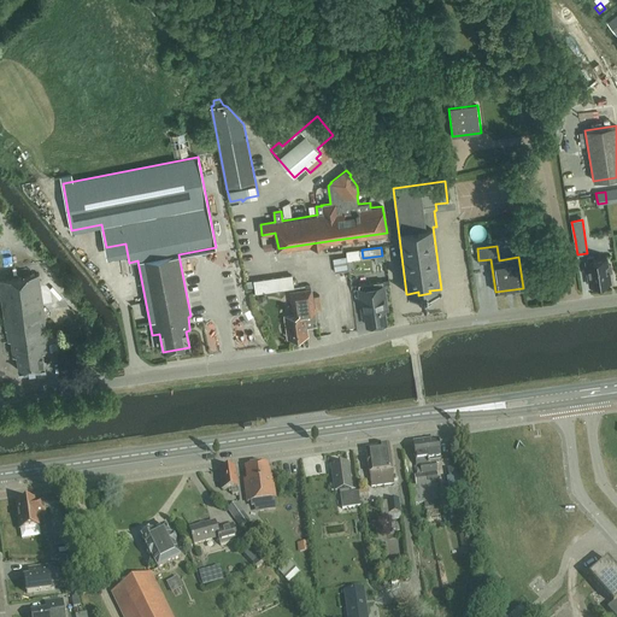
[(350,262),(363,260),(362,251),(348,253),(350,262)]
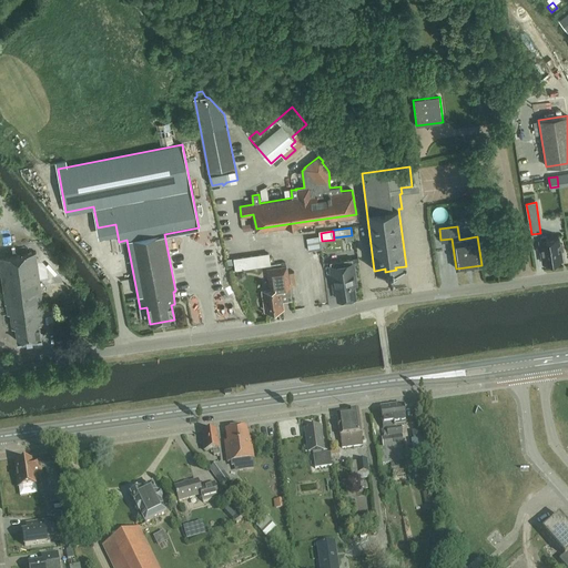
[(544,263),(563,261),(558,237),(546,240),(546,235),(540,236),(541,241),(539,241),(544,263)]
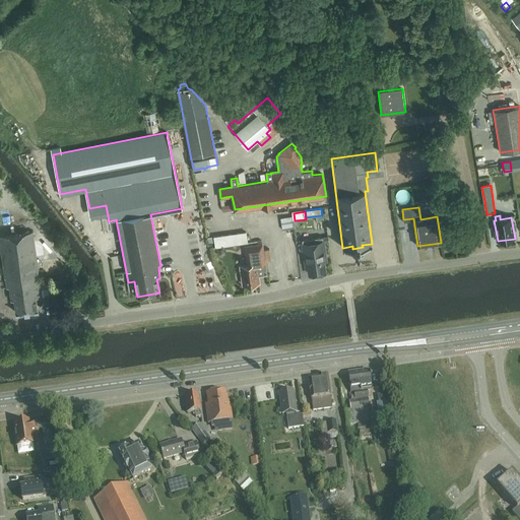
[(283,219),(284,229),(295,228),(294,218),(283,219)]
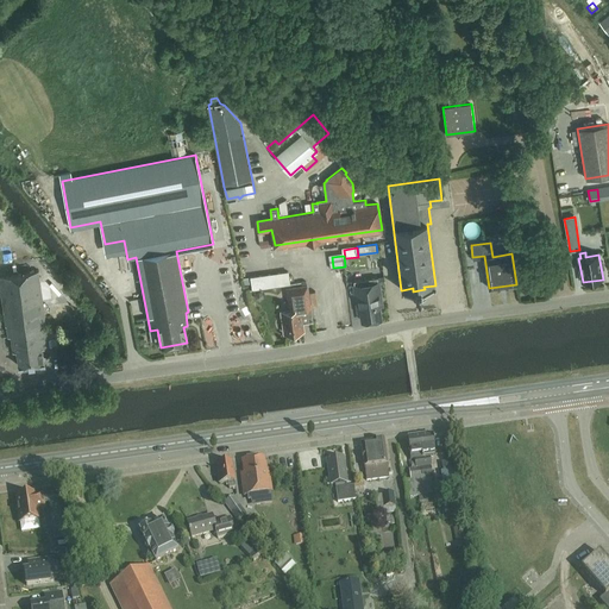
[(42,347),(49,347),(38,271),(0,276),(0,288),(5,327),(6,326),(7,338),(11,337),(12,352),(16,351),(18,366),(29,365),(29,366),(31,366),(33,365),(33,364),(44,363),(42,347)]
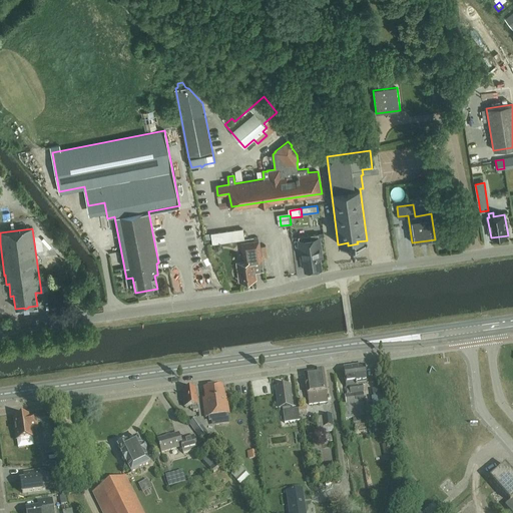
[(242,228),(210,233),(212,244),(244,239),(242,228)]
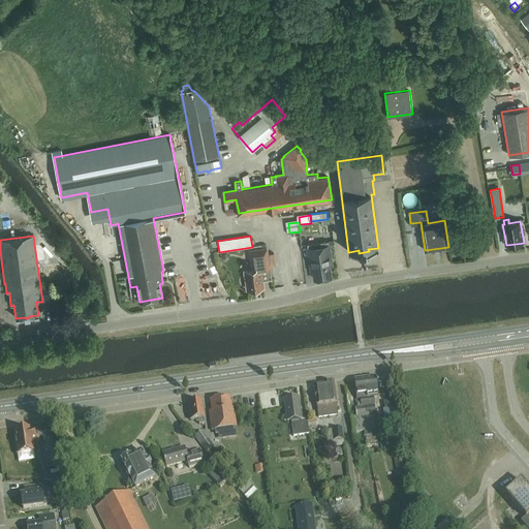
[(313,271),(314,279),(331,277),(329,266),(332,266),(328,241),(307,244),(311,271),(313,271)]
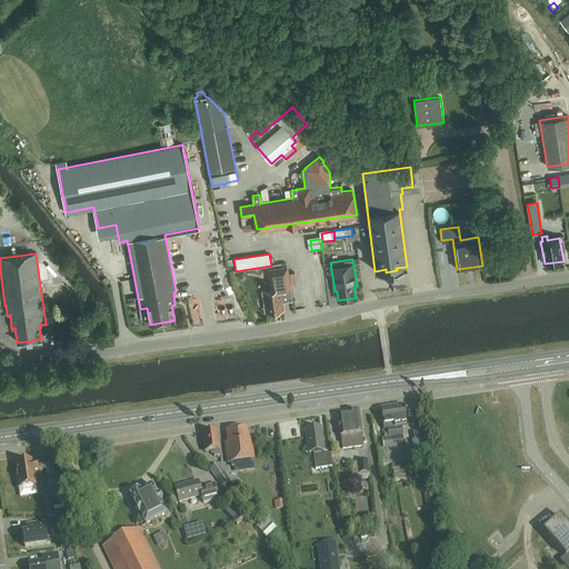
[(268,270),(271,290),(263,291),(266,311),(283,309),(280,289),(290,288),(287,267),(268,270)]
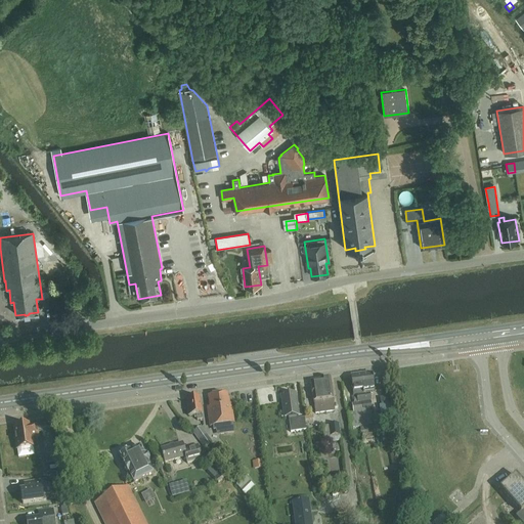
[(199,269),(209,268),(208,261),(198,262),(199,269)]
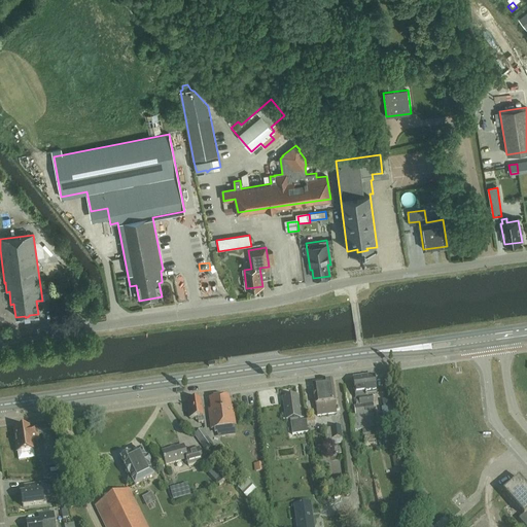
[(48,283),(40,284),(41,293),(49,292),(48,283)]
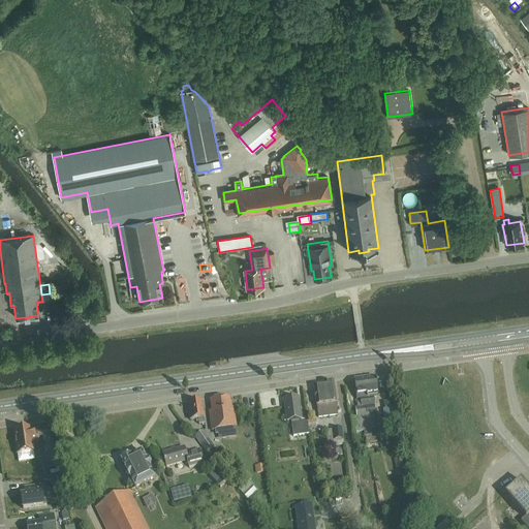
[(41,320),(34,323),(36,329),(43,327),(41,320)]
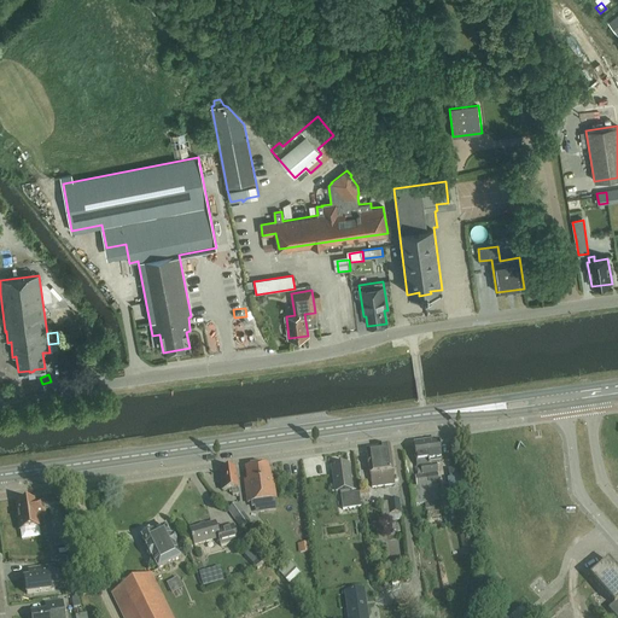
[(421,494),(423,503),(438,501),(436,485),(438,485),(436,473),(437,473),(436,464),(441,462),(438,441),(426,443),(430,465),(429,465),(431,474),(426,476),(429,490),(423,491),(421,494)]
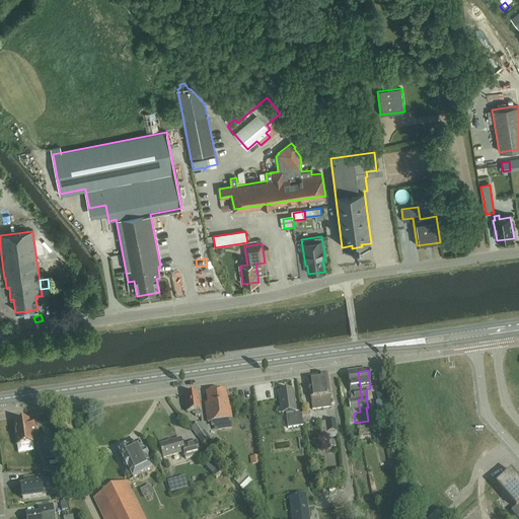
[(361,390),(358,372),(348,373),(351,391),(353,391),(355,399),(348,400),(350,410),(345,411),(347,425),(355,423),(354,415),(355,413),(360,412),(358,399),(362,398),(360,390),(361,390)]
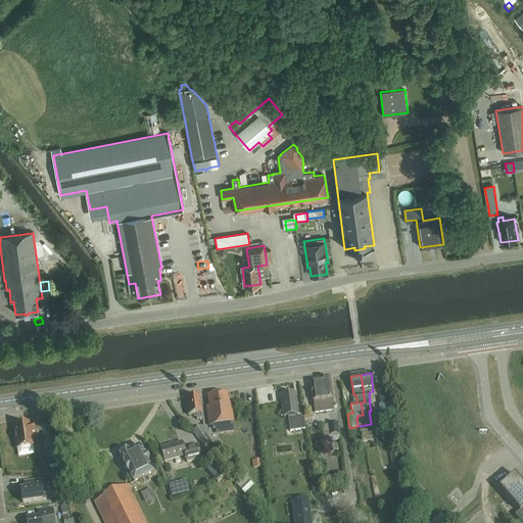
[(315,413),(333,410),(332,398),(329,378),(320,379),(320,380),(310,381),(313,401),(314,401),(315,413)]
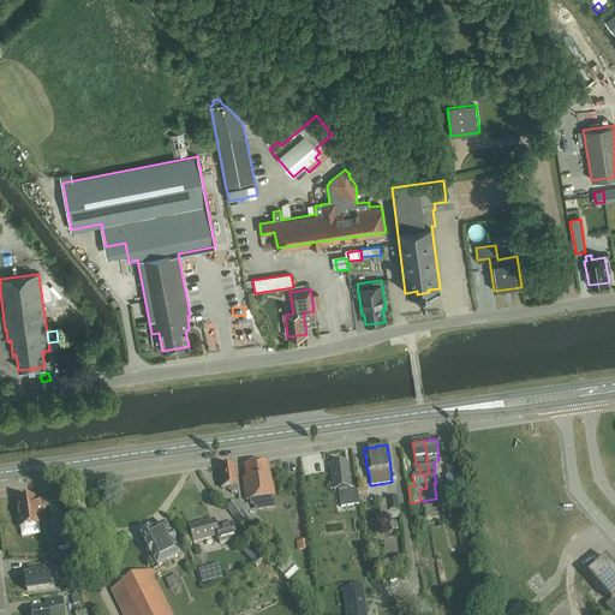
[(246,501),(273,497),(270,477),(268,477),(267,461),(245,464),(246,478),(244,478),(246,501)]
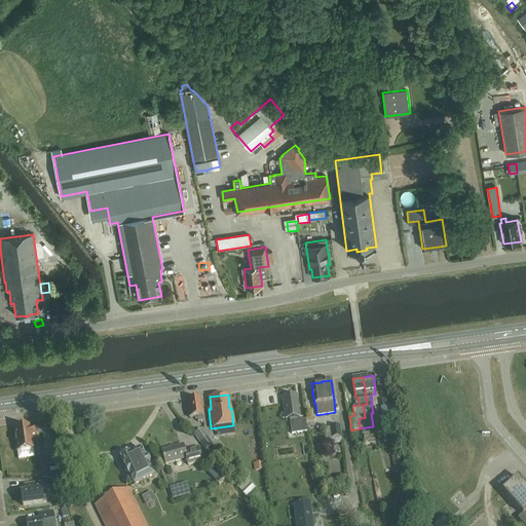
[(292,435),(308,431),(306,421),(299,422),(298,418),(299,417),(296,396),(283,397),(286,420),(291,419),(292,435)]
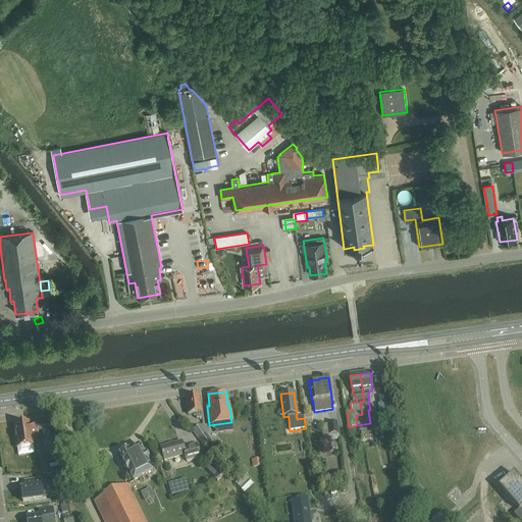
[(196,419),(202,418),(199,396),(186,398),(188,414),(196,413),(196,419)]
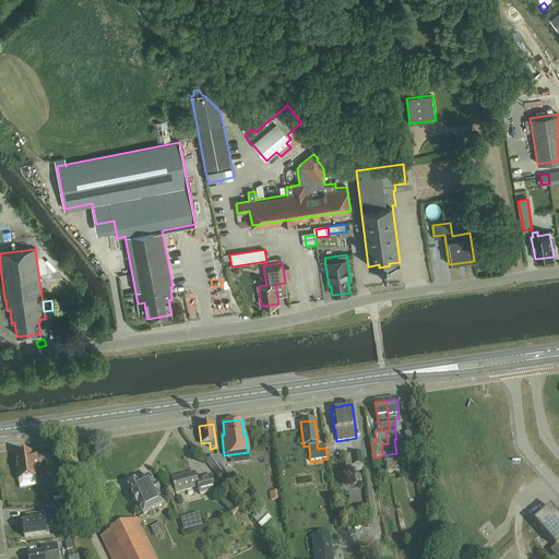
[(407,433),(415,431),(413,424),(405,425),(407,433)]
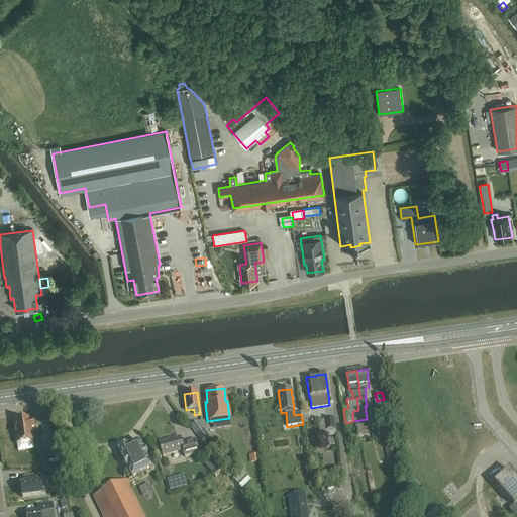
[(325,430),(335,429),(334,418),(324,419),(325,430)]
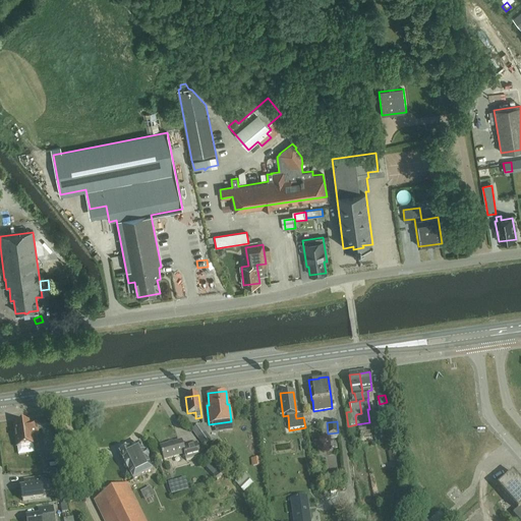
[(31,436),(38,435),(36,423),(30,424),(30,422),(21,424),(21,423),(15,423),(15,424),(14,425),(17,447),(18,455),(34,453),(31,436)]
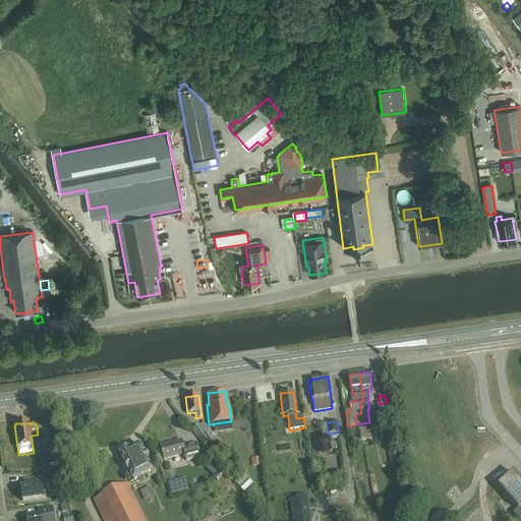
[(212,441),(199,424),(191,430),(204,447),(212,441)]
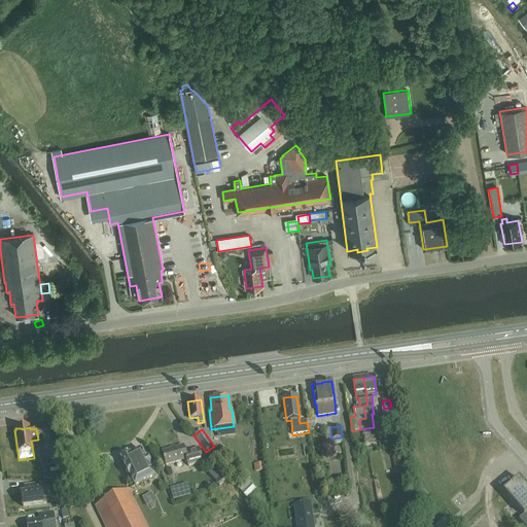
[(53,434),(42,436),(45,461),(56,459),(53,434)]
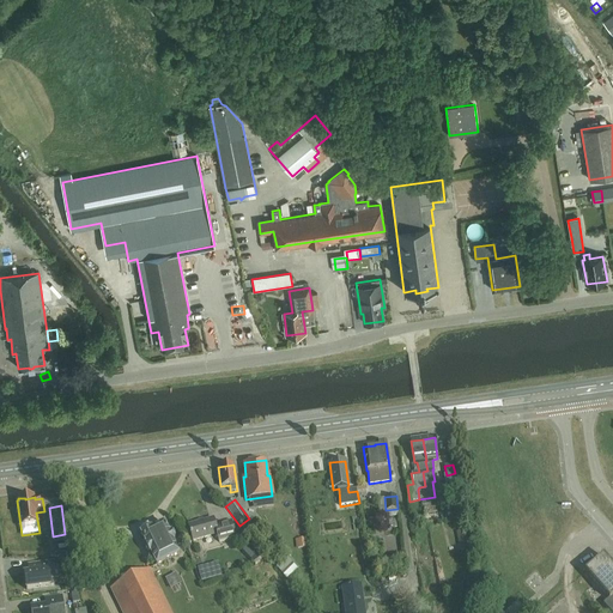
[(193,541),(217,534),(219,542),(236,539),(231,522),(216,526),(213,519),(188,526),(193,541)]
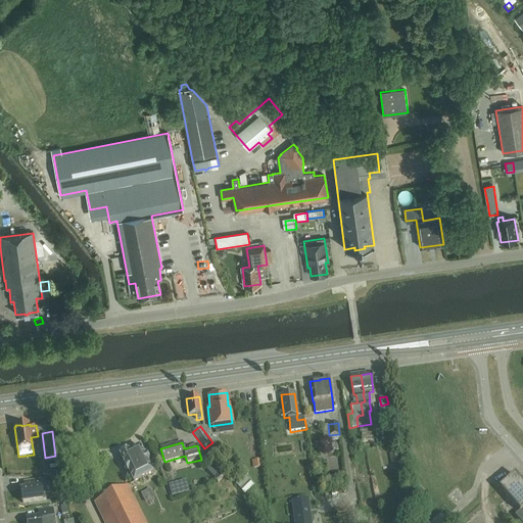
[(391,467),(399,465),(395,444),(387,446),(391,467)]
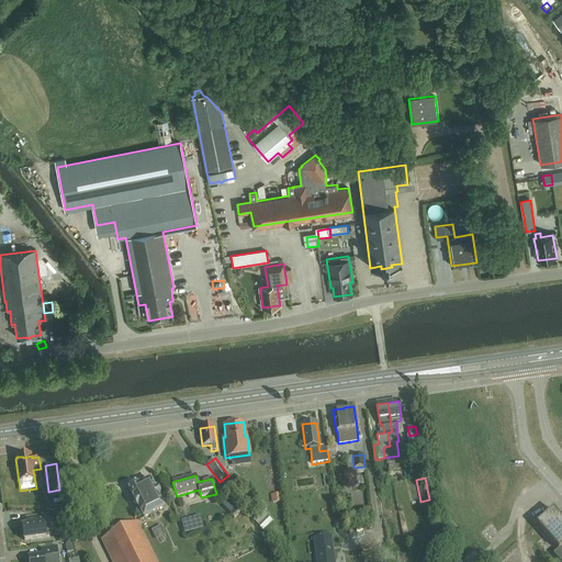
[(143,519),(165,508),(159,497),(160,496),(156,489),(155,490),(150,480),(138,485),(137,485),(136,485),(135,483),(128,486),(130,489),(128,490),(134,499),(133,499),(134,501),(133,503),(134,506),(136,506),(137,508),(137,507),(143,519)]
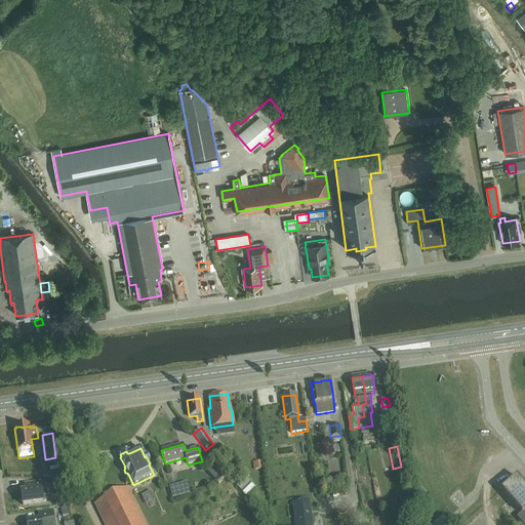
[(216,482),(224,476),(214,466),(207,473),(216,482)]
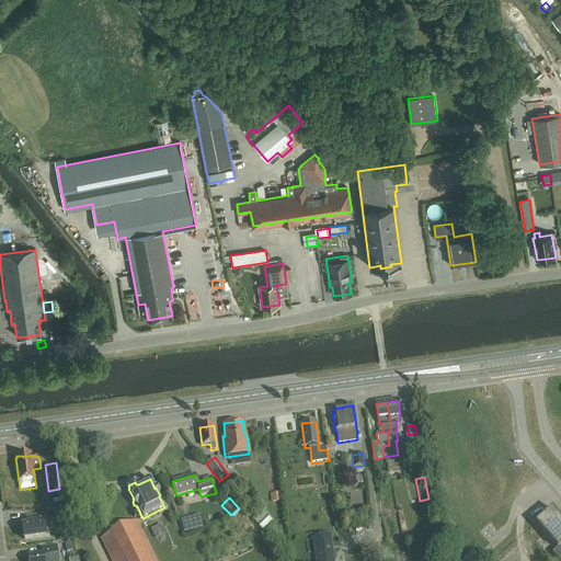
[(545,516),(556,528),(560,523),(560,519),(552,510),(545,516)]
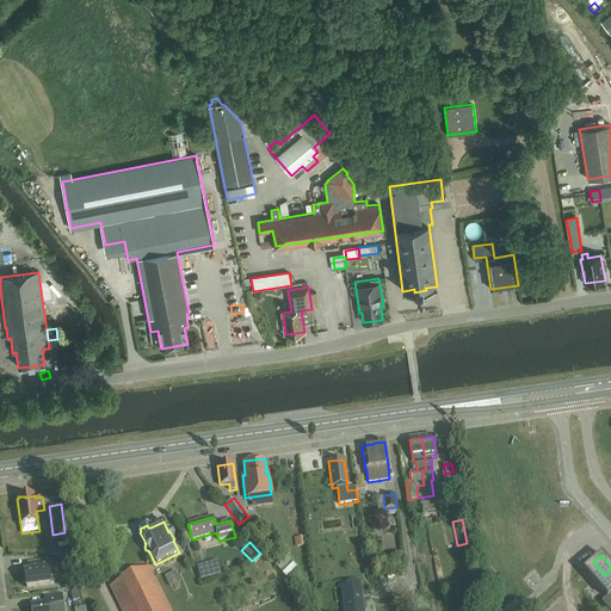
[(289,556),(276,566),(285,578),(298,567),(289,556)]
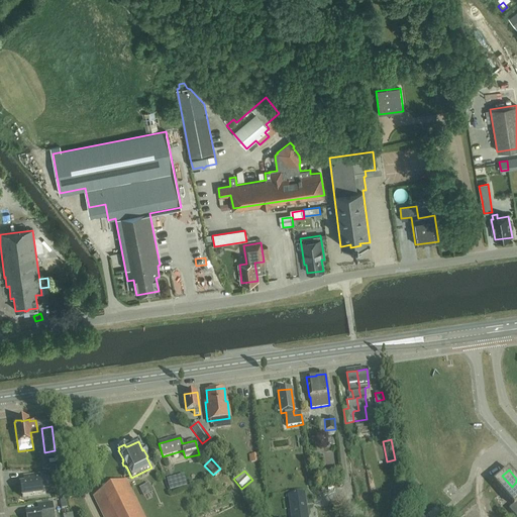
[(20,484),(22,497),(45,494),(44,488),(48,487),(47,474),(24,477),(25,484),(20,484)]
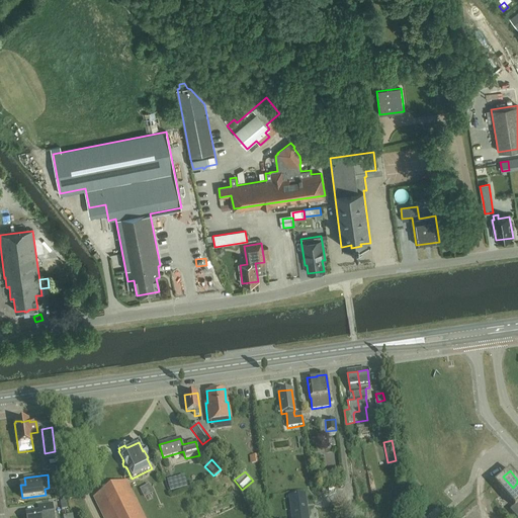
[(517,517),(517,483),(513,488),(503,477),(494,485),(514,507),(509,511),(516,517),(517,517)]
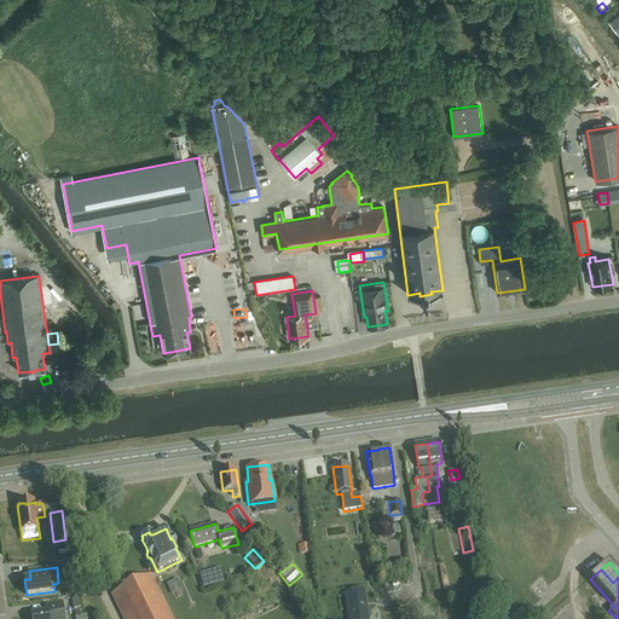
[(123,618),(172,618),(151,574),(111,594),(123,618)]
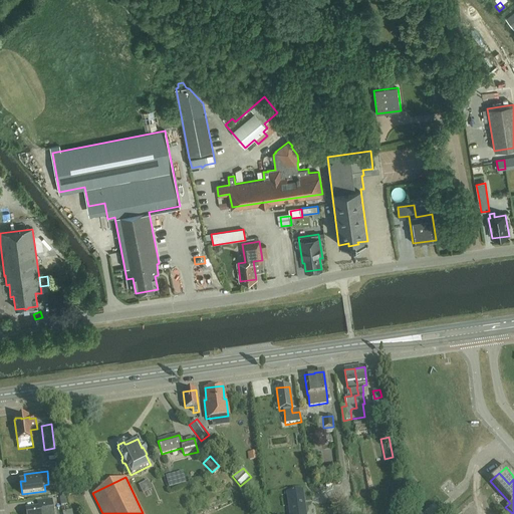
[(289,513),(305,513),(302,490),(286,492),(289,513)]
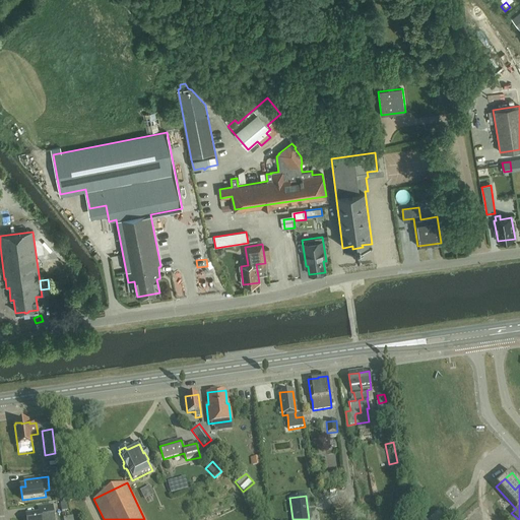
[(39,515),(26,516),(26,519),(54,519),(52,505),(38,508),(39,515)]
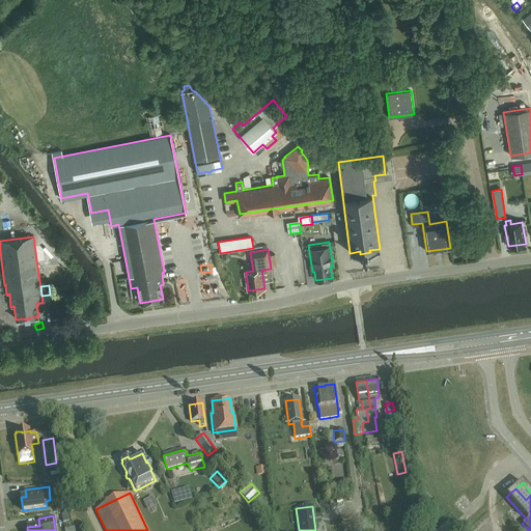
All buildings are outlined.
